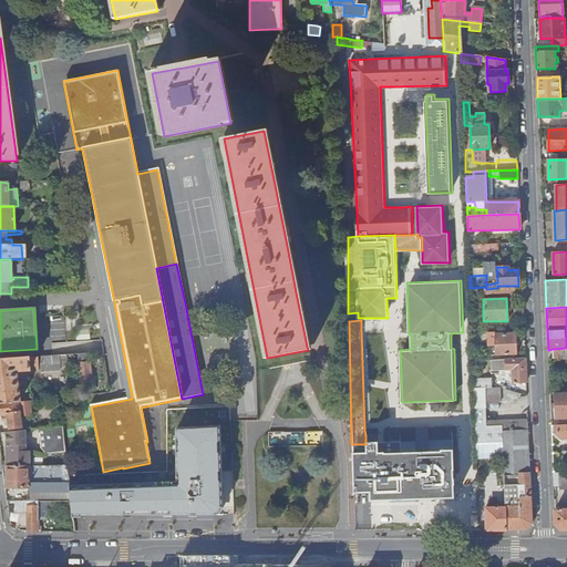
[(495,332),(490,332),(490,341),(495,341),(495,356),(516,354),(515,333),(495,334),(495,332)]
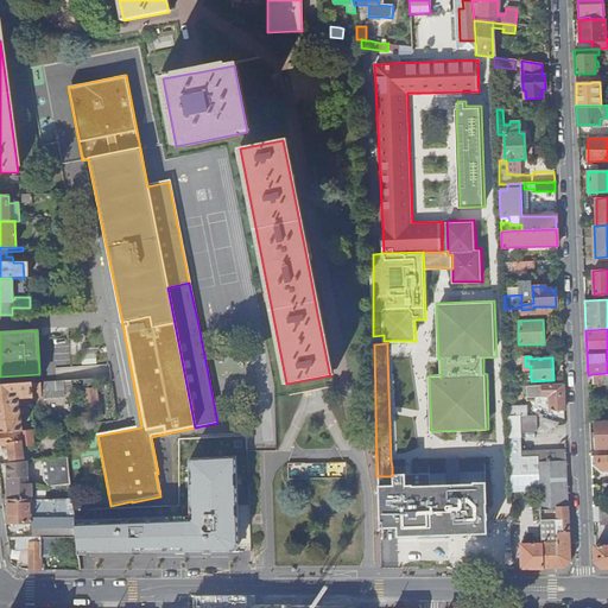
[(97,374),(112,374),(112,363),(97,363),(97,374)]
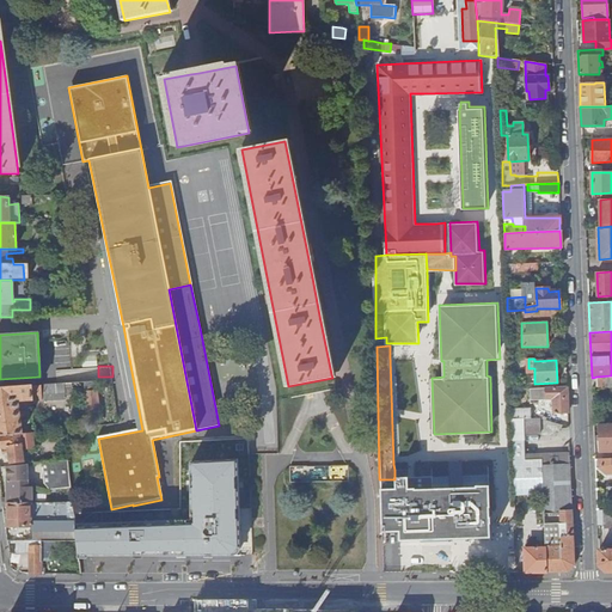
[(611,375),(597,377),(597,387),(611,386),(611,375)]
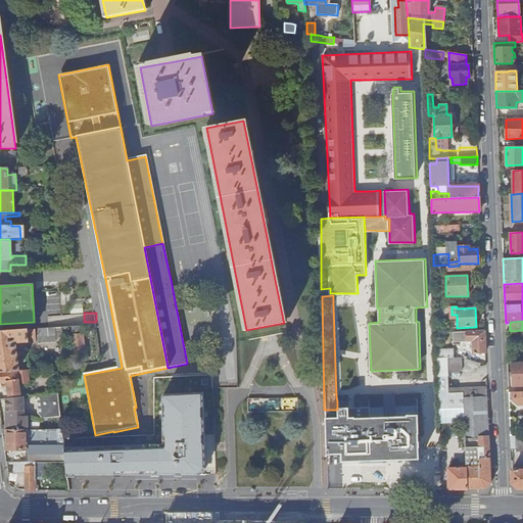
[(0,374),(18,372),(16,359),(21,358),(20,353),(16,353),(15,343),(38,341),(37,337),(40,337),(39,330),(27,331),(27,330),(0,331),(0,374)]
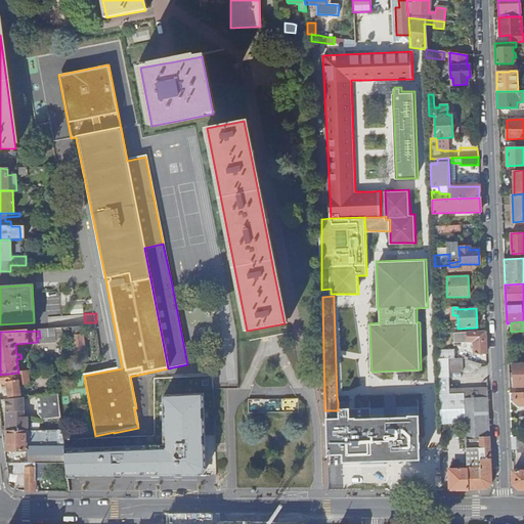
[(486,353),(485,332),(454,333),(454,342),(474,342),(474,354),(486,353)]
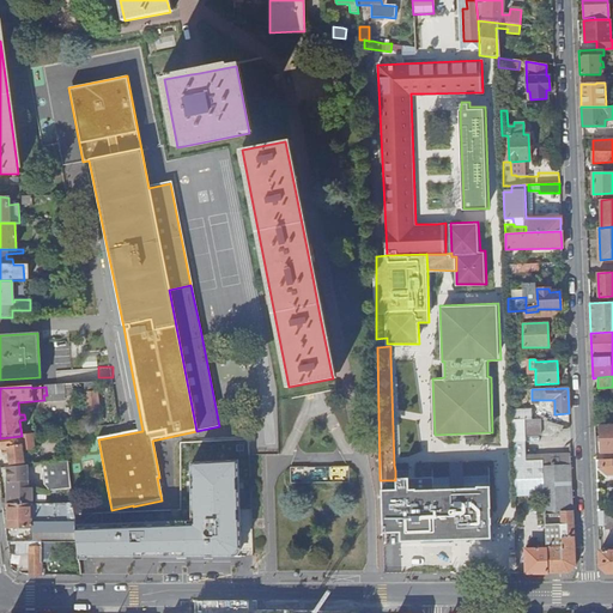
[(99,413),(97,392),(85,393),(87,414),(99,413)]
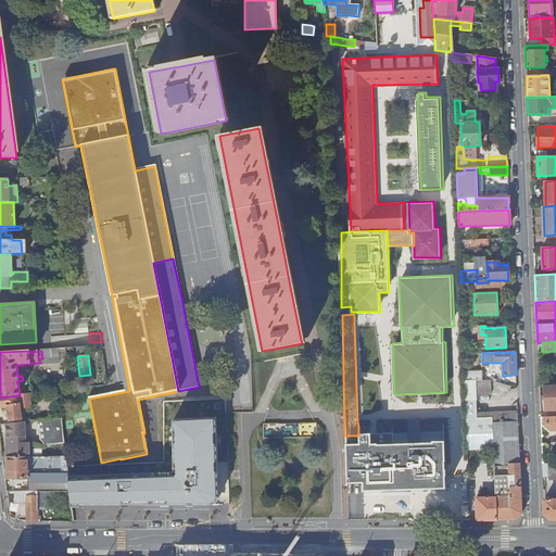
[(464,370),(464,380),(475,380),(482,380),(481,370),(464,370)]
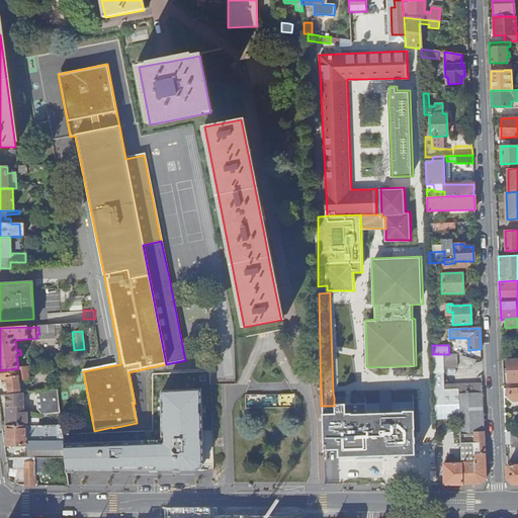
[(458,395),(458,394),(458,389),(443,390),(443,384),(442,354),(432,354),(434,396),(458,395)]
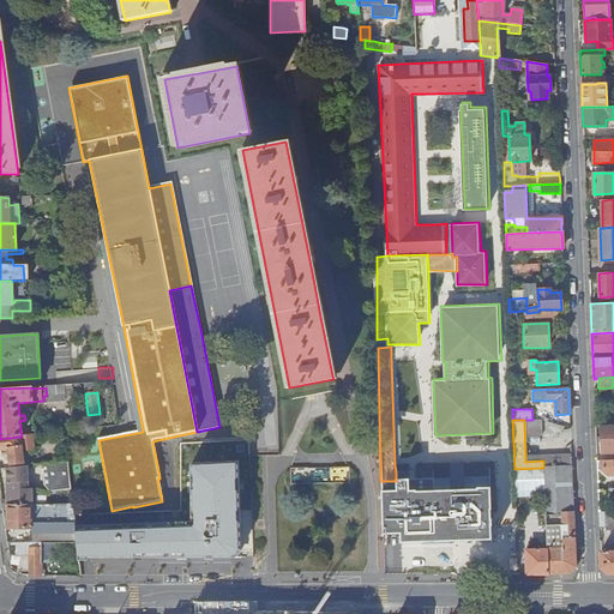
[(533,420),(524,420),(524,437),(541,435),(541,420),(533,420)]
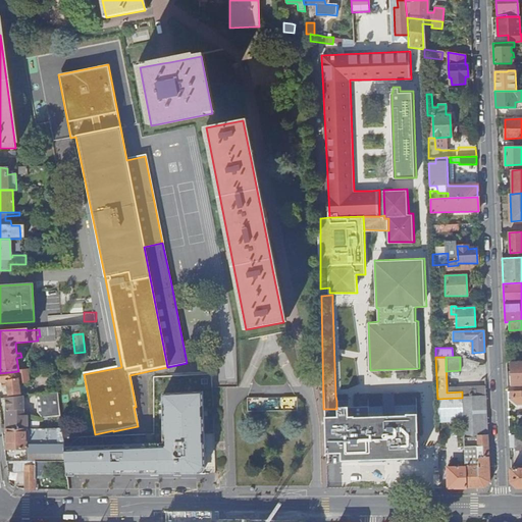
[(521,385),(521,361),(511,362),(512,386),(521,385)]
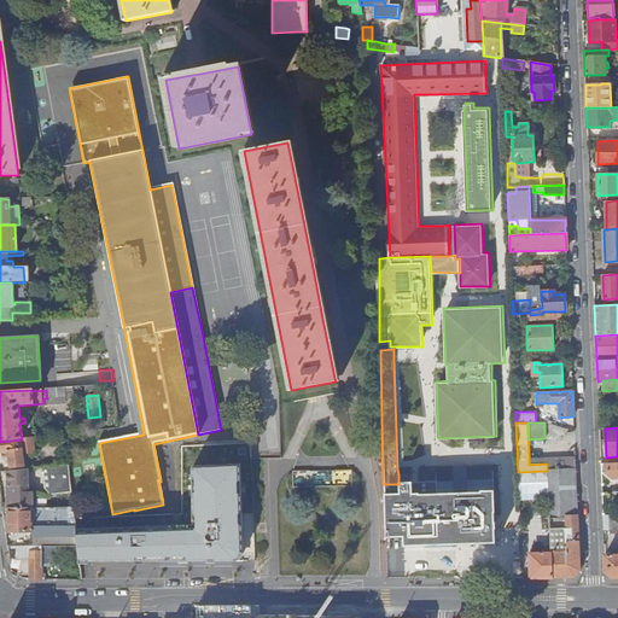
[(0,453),(3,454),(3,456),(9,456),(9,459),(10,470),(23,468),(22,455),(34,453),(31,438),(22,439),(0,442),(0,453)]
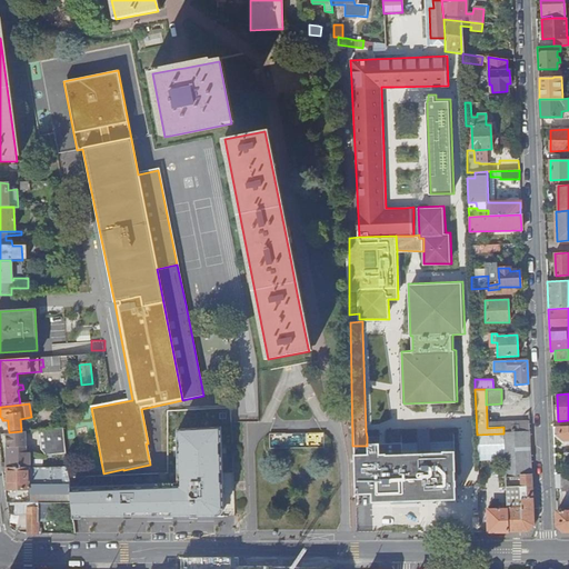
[(169,408),(169,423),(195,423),(195,408),(169,408)]
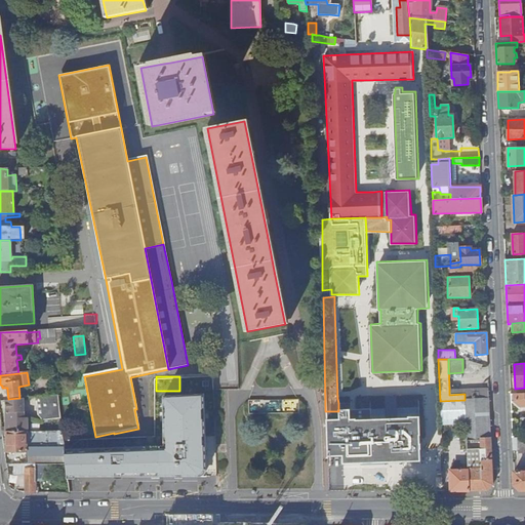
[(479,399),(488,399),(488,389),(449,390),(449,395),(465,394),(465,399),(472,399),(472,393),(478,393),(479,399)]
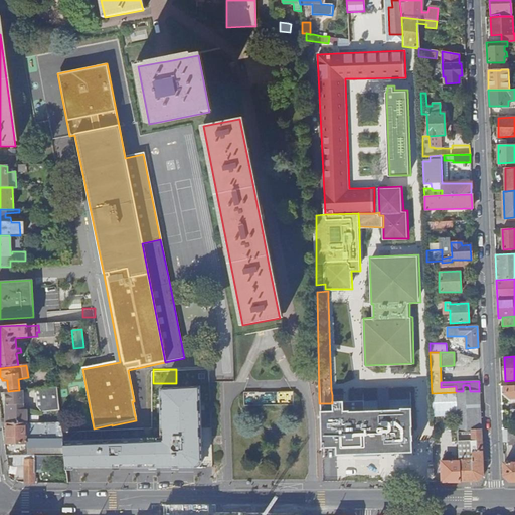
[(456,391),(456,392),(456,402),(457,416),(458,454),(460,482),(478,482),(483,476),(479,391),(470,391),(469,385),(463,385),(463,391),(456,391)]
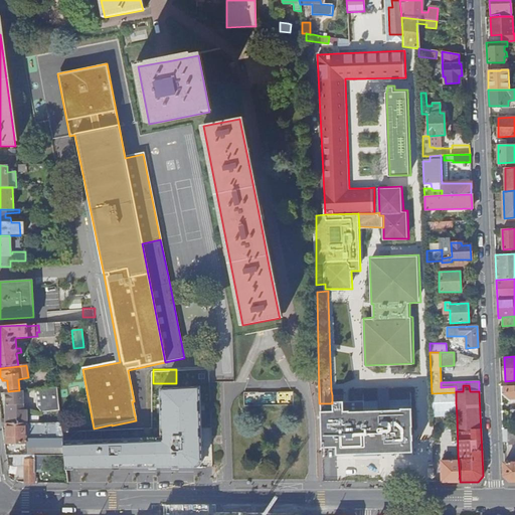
[(514,385),(505,386),(505,392),(510,397),(514,397),(514,385)]
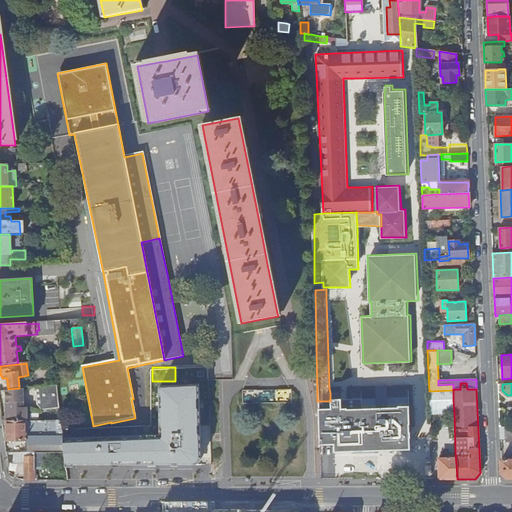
[(42,411),(59,409),(56,386),(35,389),(37,407),(41,406),(42,411)]
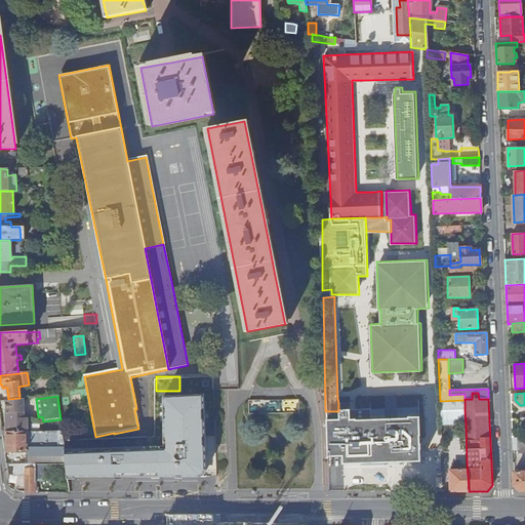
[(164,451),(65,455),(66,466),(67,478),(206,477),(202,398),(163,400),(164,451)]
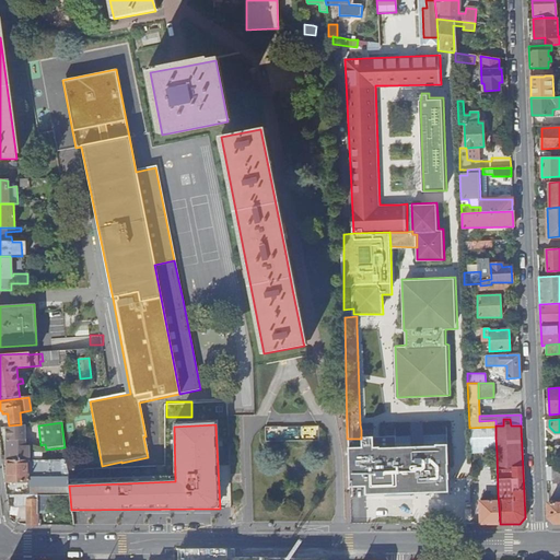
[(406,492),(432,492),(451,491),(450,442),(438,442),(438,443),(418,444),(382,445),(382,444),(376,444),(375,434),(363,434),(363,444),(350,445),(351,487),(359,487),(359,485),(363,485),(366,485),(368,493),(406,492)]
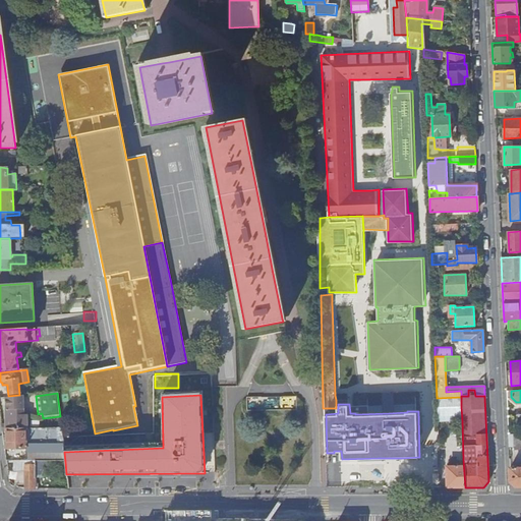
[(438,421),(462,421),(461,407),(437,408),(438,421)]
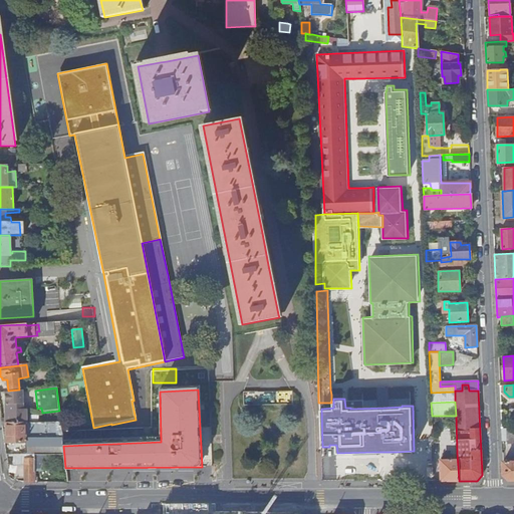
[(1,423),(27,424),(26,411),(22,411),(22,405),(6,405),(6,419),(0,420),(1,423)]
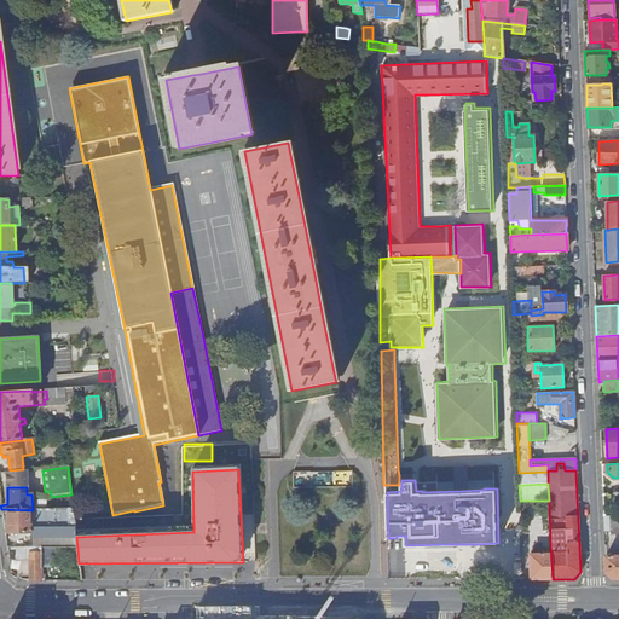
[(30,533),(30,548),(42,548),(77,549),(76,537),(74,521),(73,510),(33,510),(1,509),(5,533),(9,533),(30,533)]
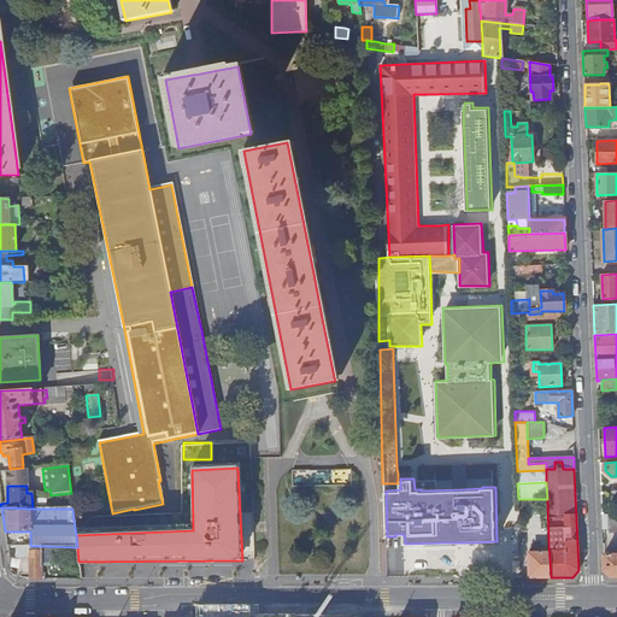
[(616,513),(601,515),(603,529),(609,529),(609,533),(616,532),(616,513)]
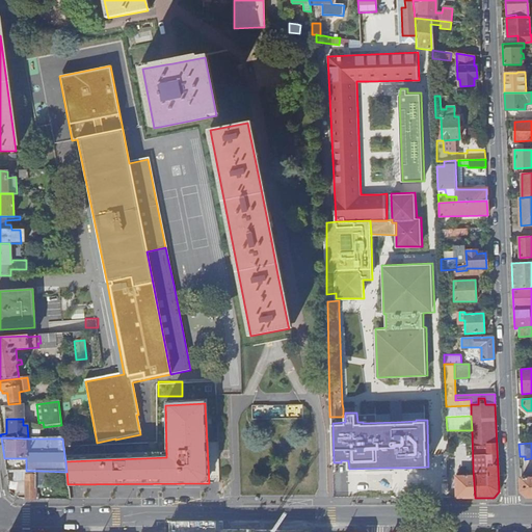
[(456,498),(475,498),(473,469),(470,469),(469,471),(470,477),(466,478),(466,475),(463,476),(463,477),(456,478),(456,498)]
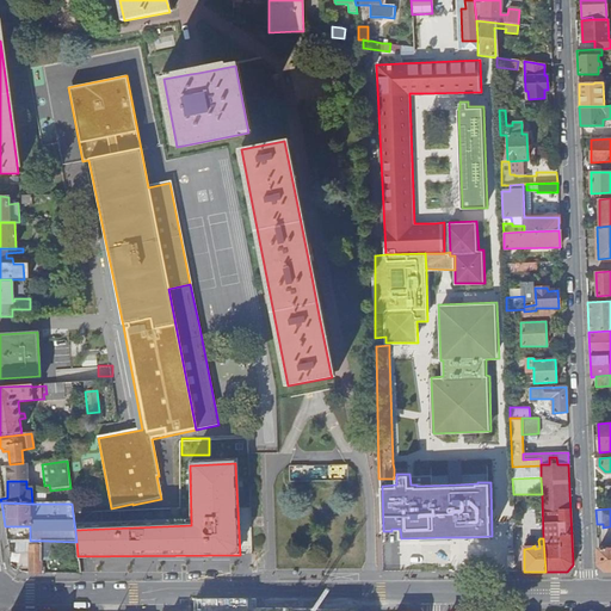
[(42,573),(42,562),(42,541),(30,541),(11,541),(12,547),(30,547),(30,574),(42,574),(42,573)]
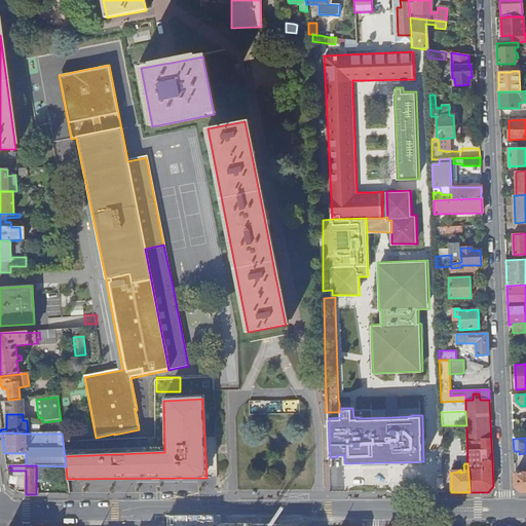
[(520,491),(525,491),(525,473),(515,473),(515,486),(520,491)]
